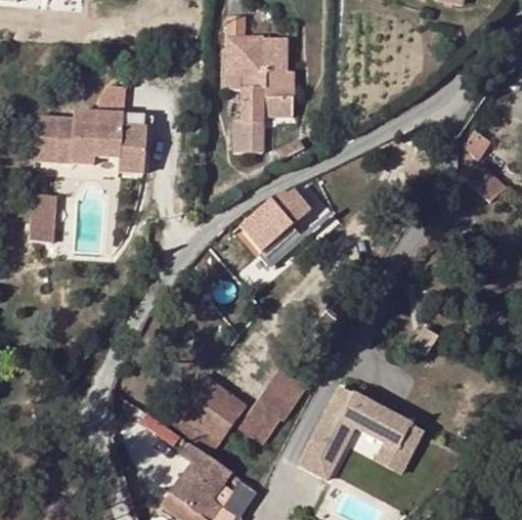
[(246,14),(229,14),(229,47),(223,47),(223,89),(242,89),(242,118),(242,121),(264,121),(264,117),(265,95),(265,88),(294,88),(294,73),(288,73),(288,39),(246,38),(246,14)]
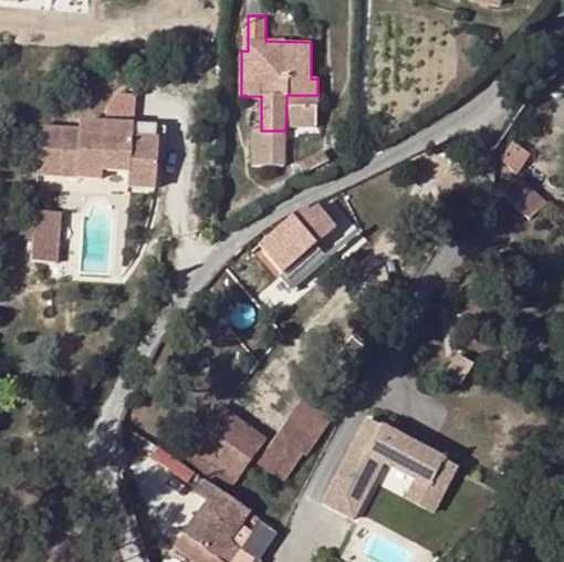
[(112,106),(137,112),(142,92),(117,85),(112,106)]
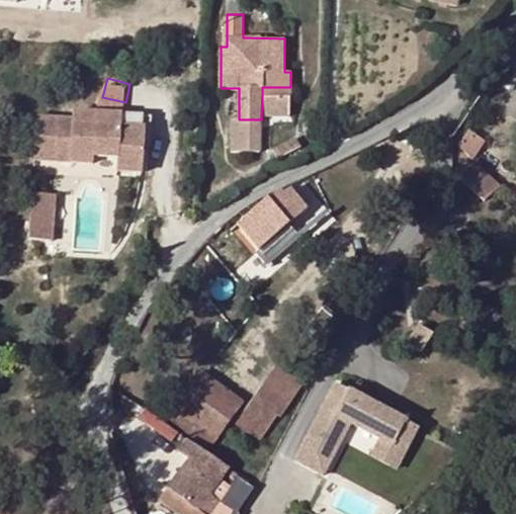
[(262,94),(261,115),(291,115),(291,94),(262,94)]
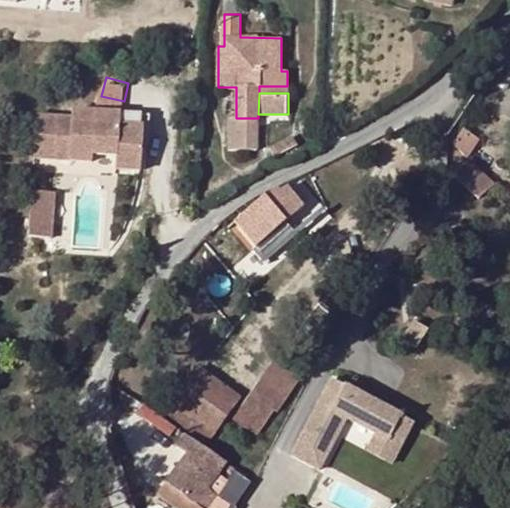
[(150,109),(73,102),(72,110),(37,106),(33,148),(90,154),(91,146),(115,148),(114,161),(139,164),(143,120),(149,121),(150,109)]
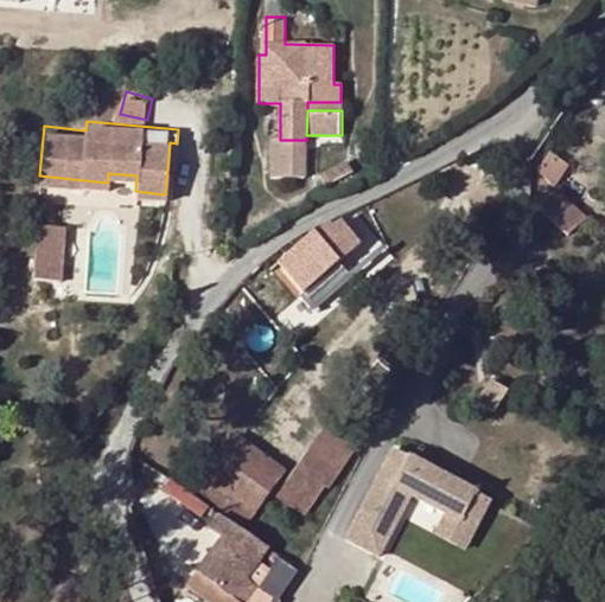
[(307,175),(306,140),(280,140),(280,136),(272,136),(271,175),(307,175)]
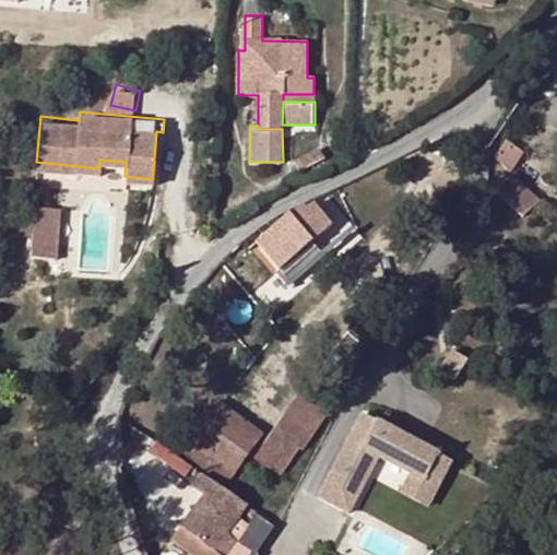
[(494,131),(482,148),(512,168),(524,151),(494,131)]
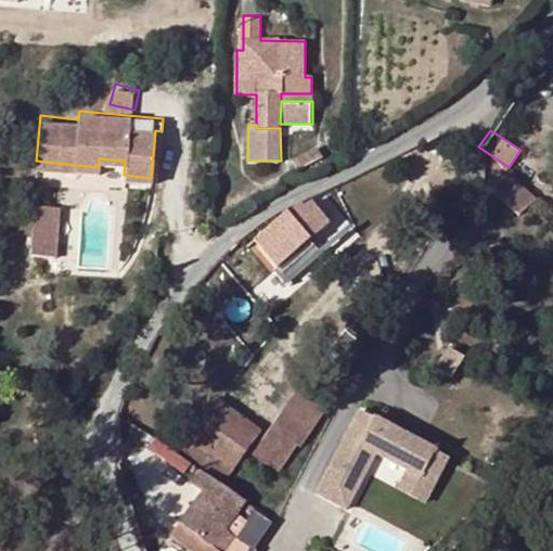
[(320,146),(294,159),(297,168),(324,156),(320,146)]
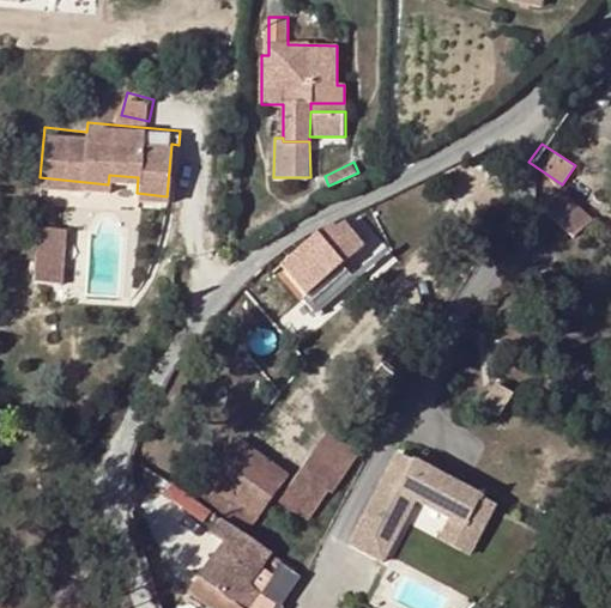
[(593,216),(562,184),(544,204),(575,232),(593,216)]
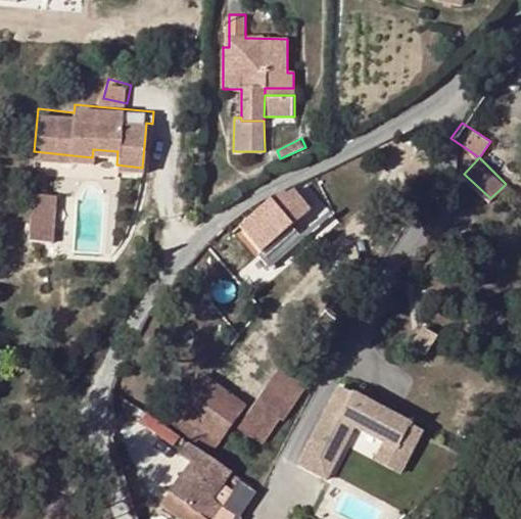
[(332,211),(305,180),(295,189),(311,208),(294,223),(303,235),(332,211)]
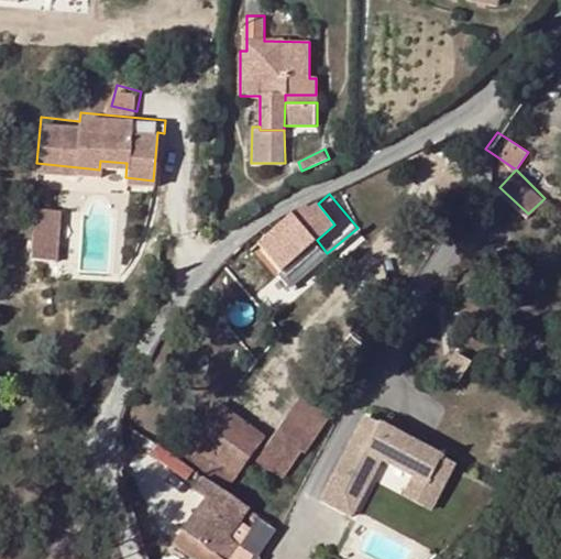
[(52,251),(57,201),(32,199),(28,249),(52,251)]
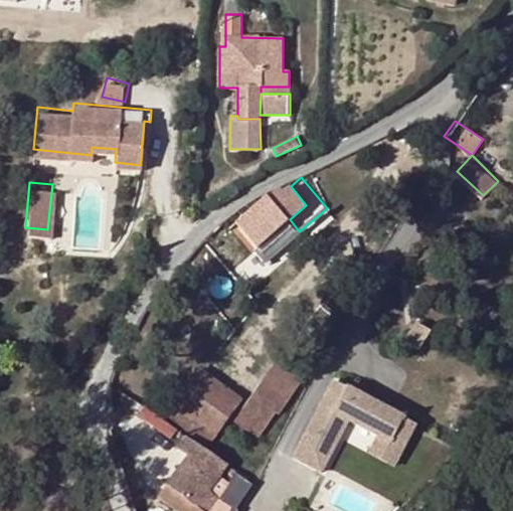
[(284,192),(278,185),(237,219),(269,257),(299,231),(290,219),(306,205),(291,186),(284,192)]
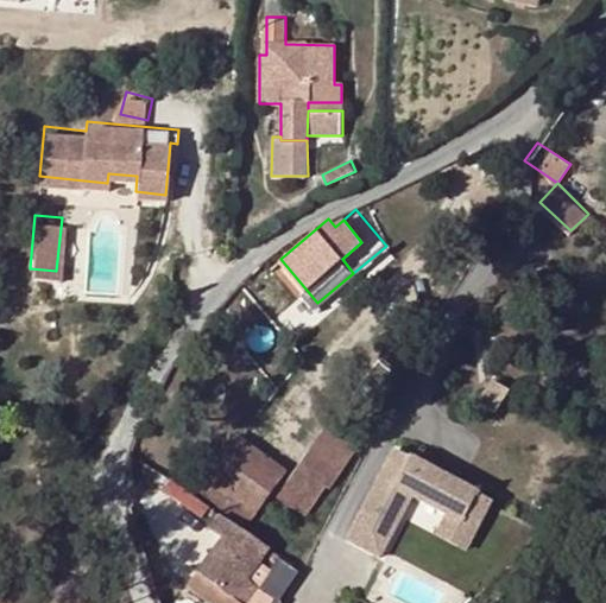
[(511,389),(493,380),(480,401),(498,411),(511,389)]
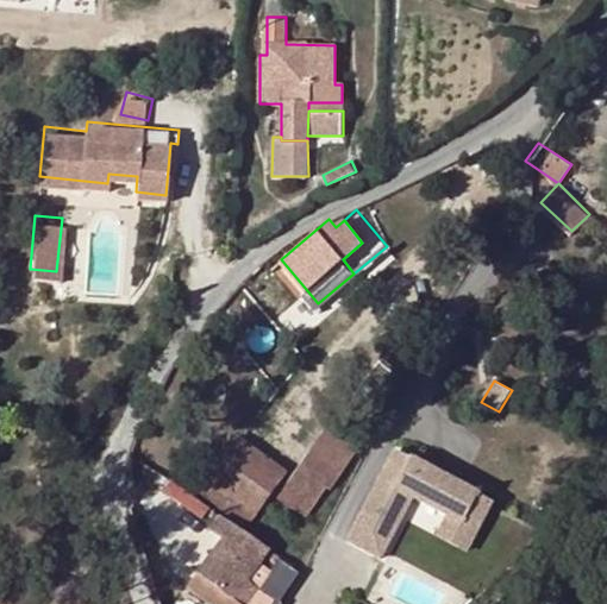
[(331,419),(300,463),(330,483),(360,439),(331,419)]
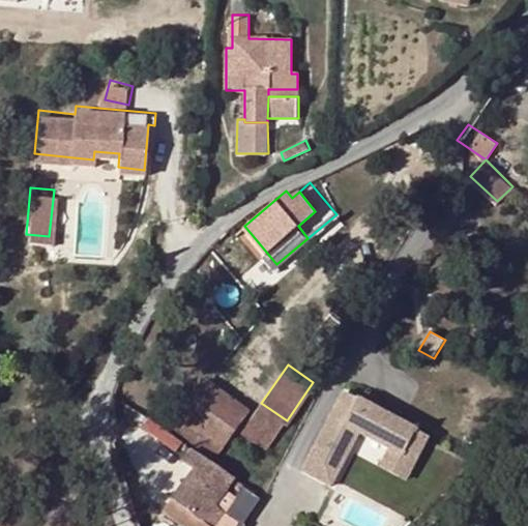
[(189,419),(183,430),(214,454),(247,408),(205,378),(181,412),(189,419)]
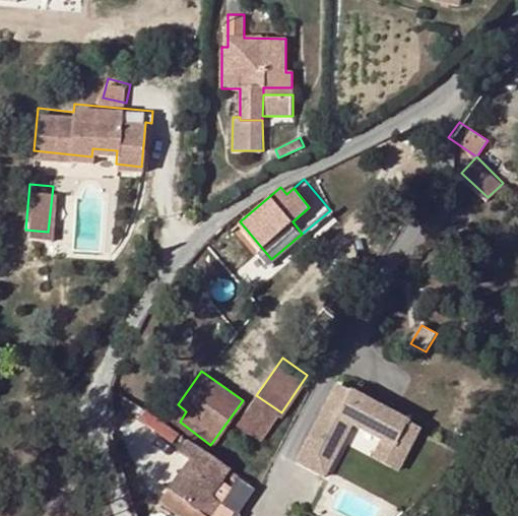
[(281,412),(256,395),(243,414),(267,433),(281,412)]
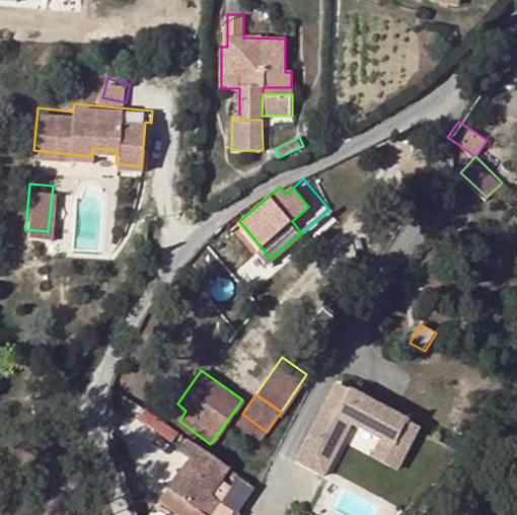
[(330,395),(289,470),(316,486),(345,435),(374,452),(398,465),(408,449),(395,442),(400,434),(359,412),(356,416),(343,409),(345,403),(330,395)]
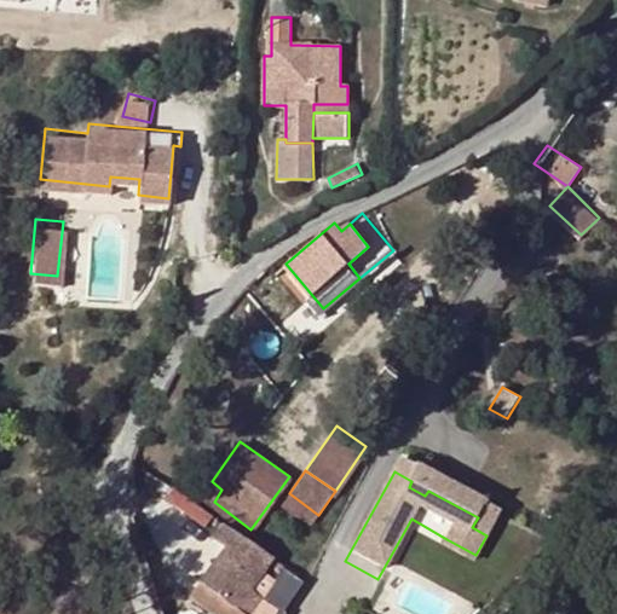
[(202,493),(214,502),(221,490),(212,481),(202,493)]
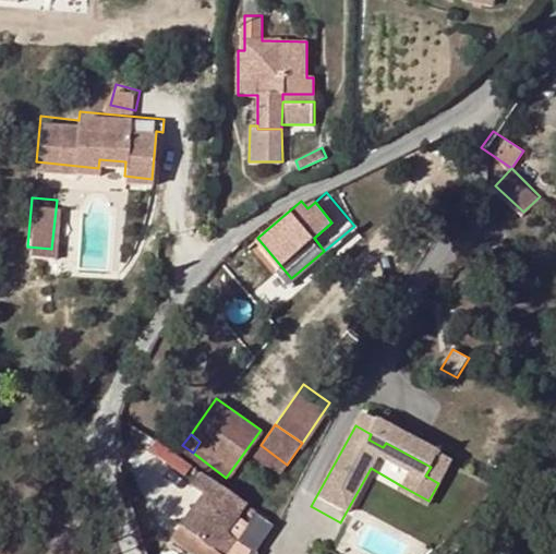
[(371,434),(369,440),(383,447),(386,443),(371,434)]
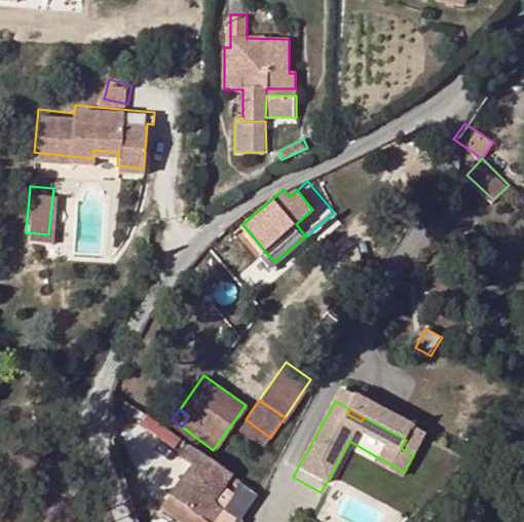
[(230,473),(190,445),(182,457),(193,464),(164,505),(188,521),(210,521),(218,511),(209,505),(213,499),(223,483),(230,473)]
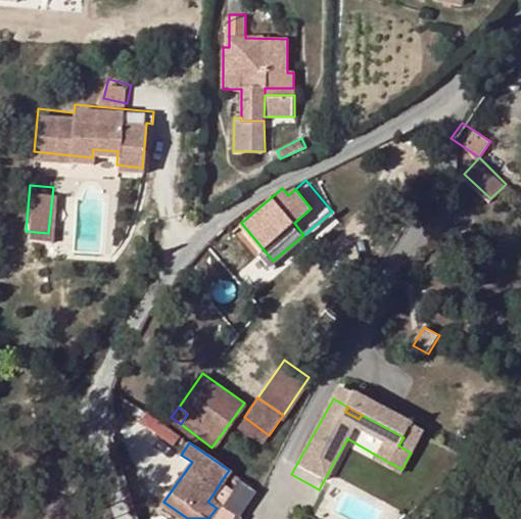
[(401,469),(377,456),(369,471),(393,484),(401,469)]
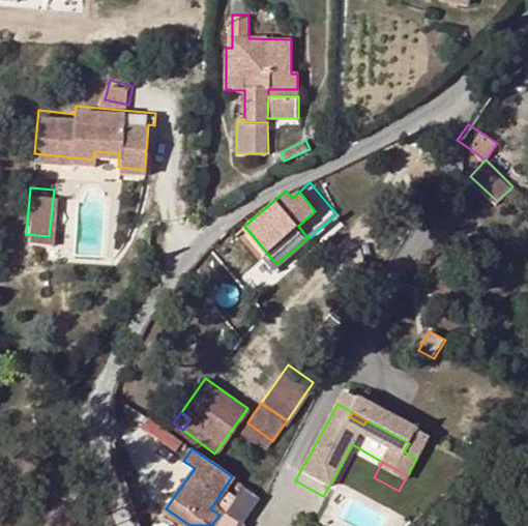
[(232,476),(225,487),(234,493),(241,483),(232,476)]
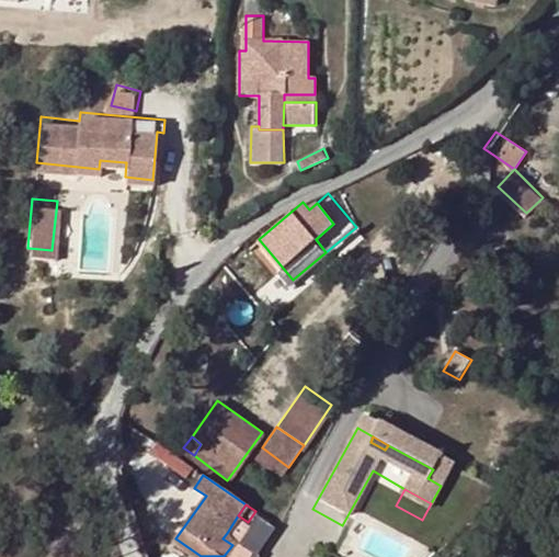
[(223,538),(232,545),(237,540),(227,533),(223,538)]
